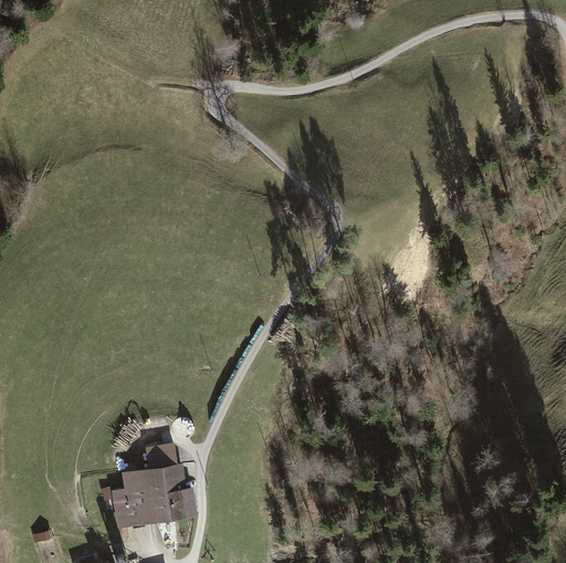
[(145,448),(148,469),(177,465),(175,444),(145,448)]
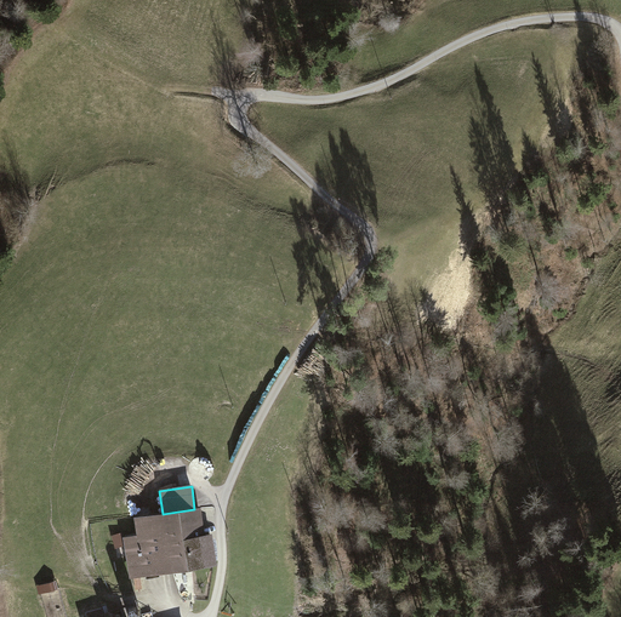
[(199,509),(194,509),(163,514),(134,519),(136,537),(125,538),(126,547),(203,536),(203,530),(199,509)]
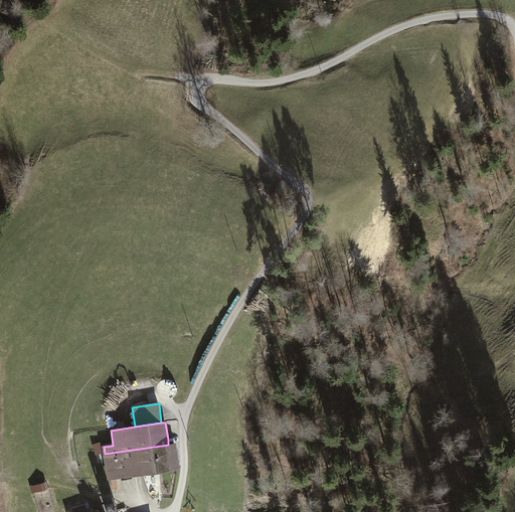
[(173,444),(168,445),(105,454),(109,481),(180,471),(176,443),(173,444)]
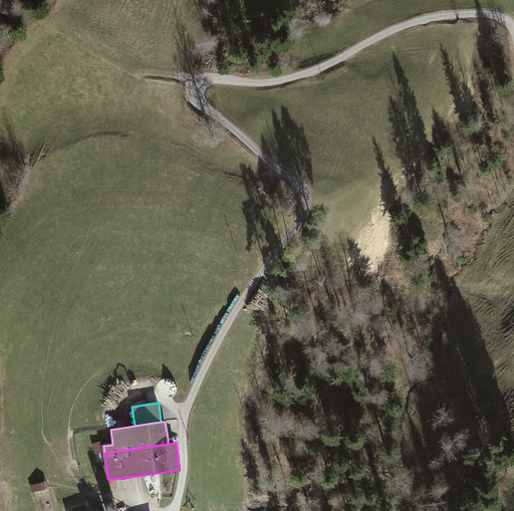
[(99,444),(92,446),(94,456),(102,454),(99,444)]
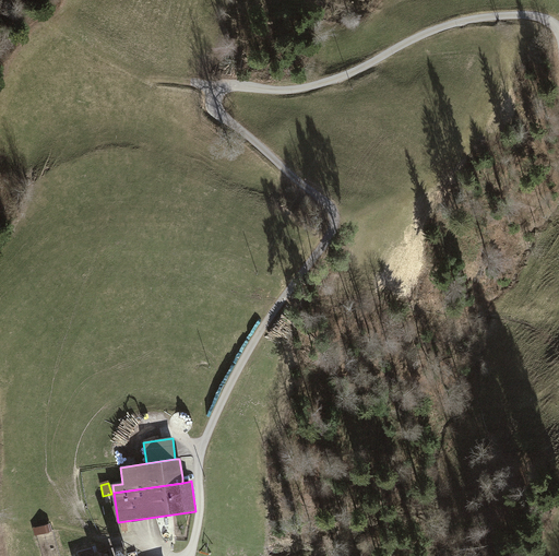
[(34,530),(36,537),(50,533),(49,527),(34,530)]
